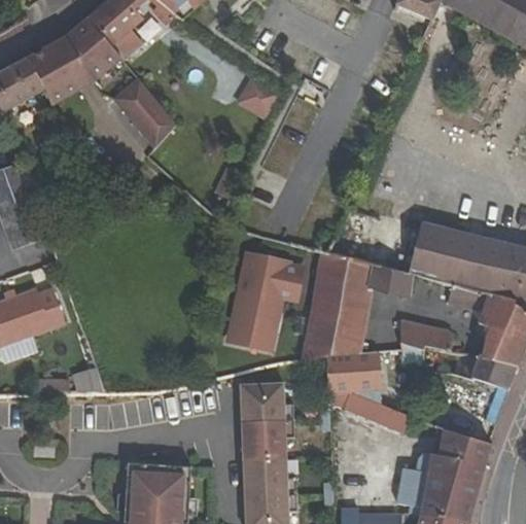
[(125,61),(144,43),(131,28),(141,19),(132,9),(142,0),(108,0),(89,16),(123,59),(125,61)]
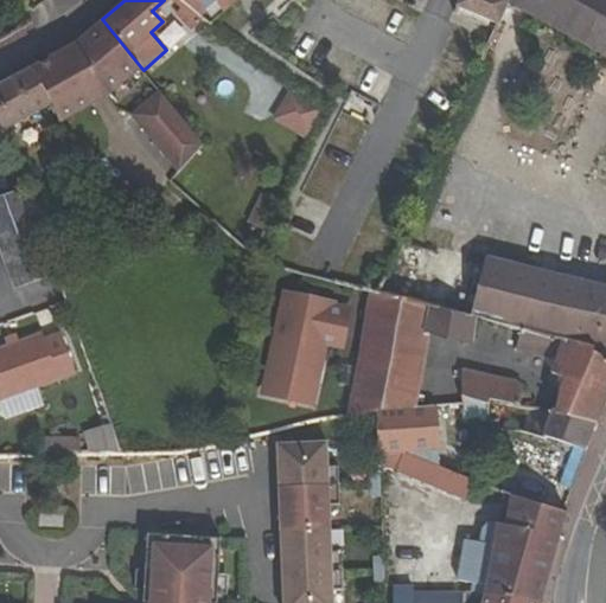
[(199,15),(216,0),(178,0),(179,1),(199,15)]
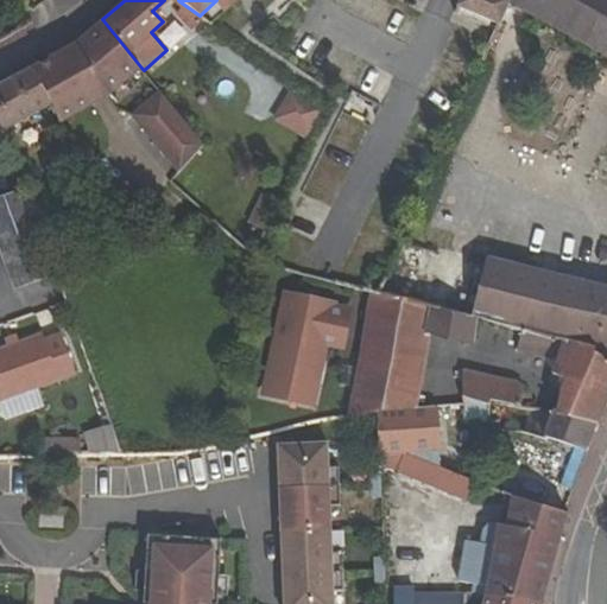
[(456,0),(453,8),(498,30),(510,2),(504,0),(456,0)]
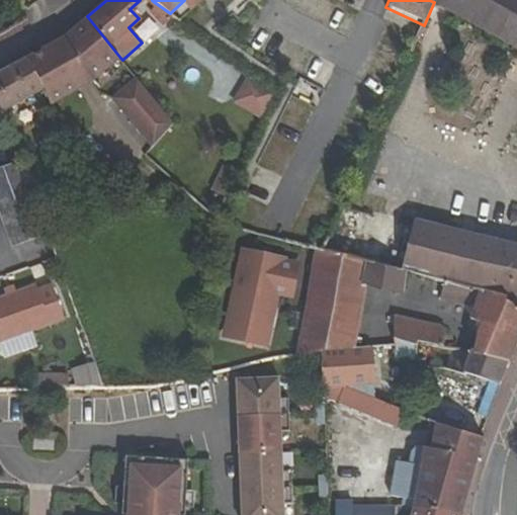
[(429,0),(434,2),(516,48),(516,0),(429,0)]
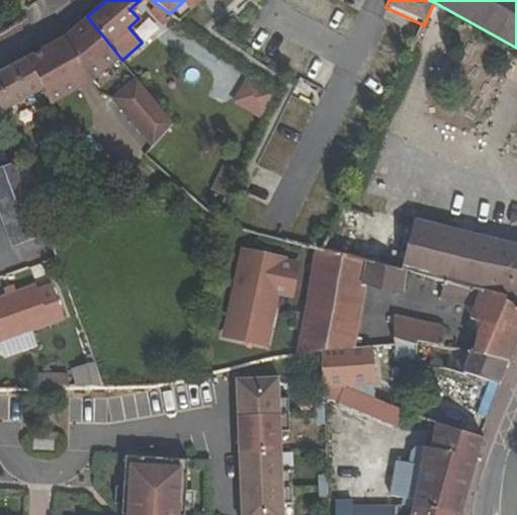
[(170,13),(153,1),(144,10),(163,25),(172,15),(170,13)]
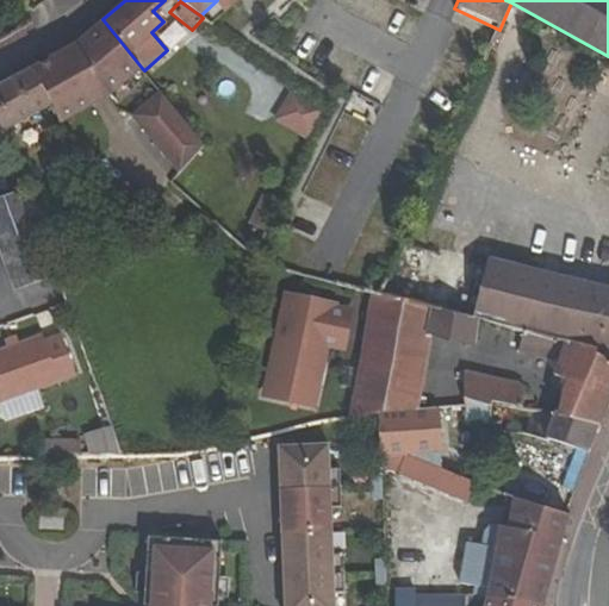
[(486,56),(584,105),(608,57),(608,56),(511,2),(499,30),(486,56)]
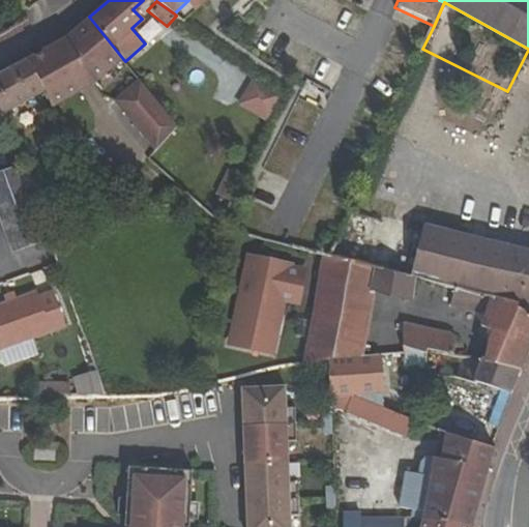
[(123,59),(89,17),(64,36),(92,80),(123,59)]
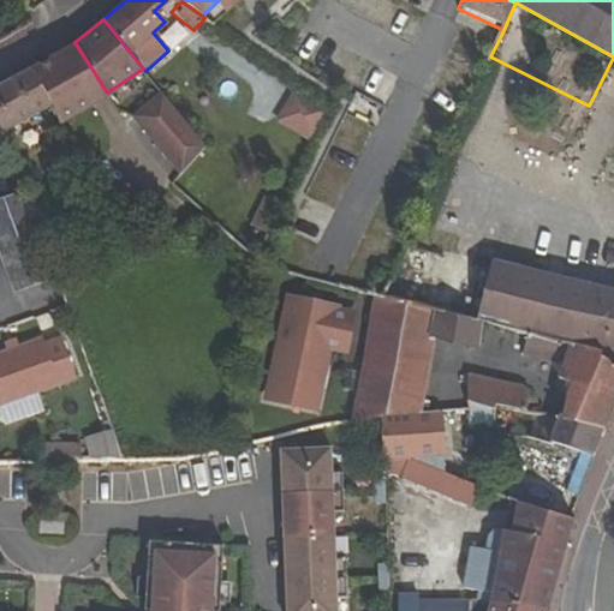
[(91,101),(107,93),(75,42),(59,51),(91,101)]
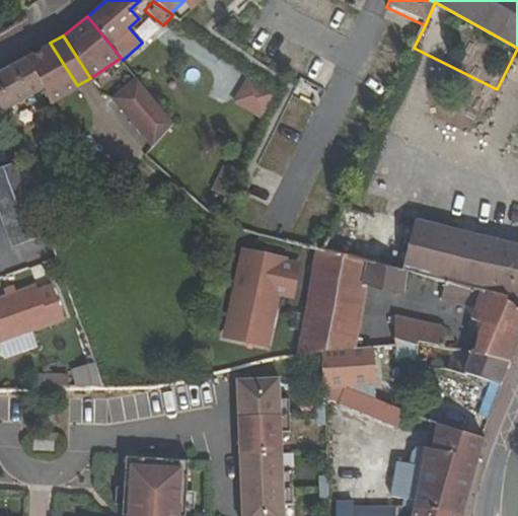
[(50,43),(26,57),(45,86),(50,103),(77,85),(50,43)]
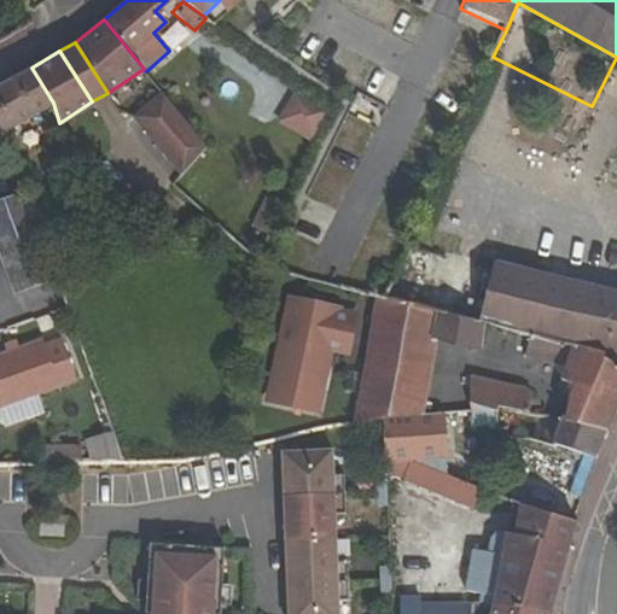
[(0,133),(53,103),(31,68),(0,85),(0,133)]
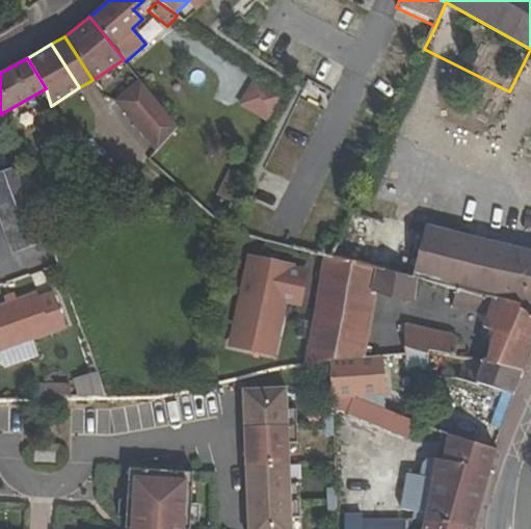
[(236,103),(267,121),(282,94),(250,77),(236,103)]
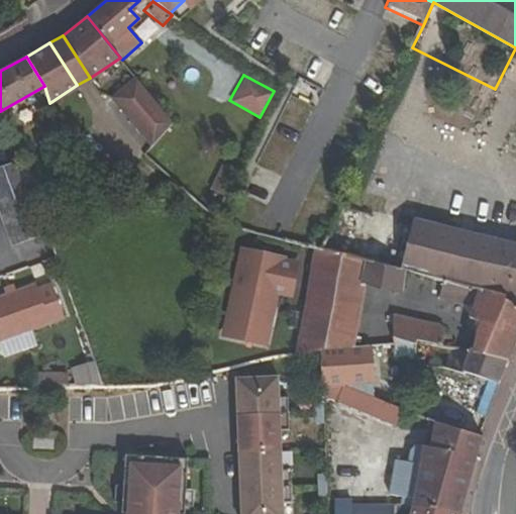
[(152,144),(173,121),(137,77),(113,97),(152,144)]
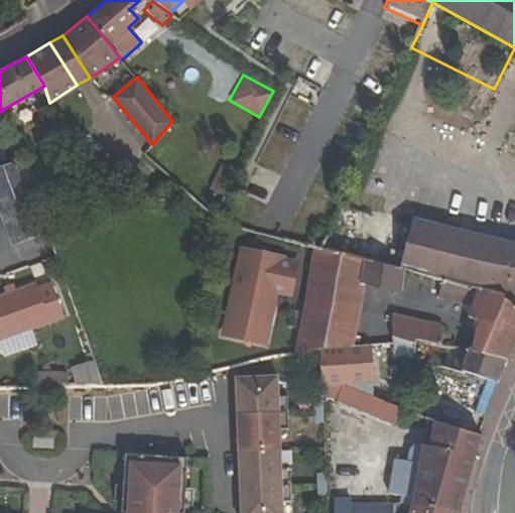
[(20,158),(0,165),(0,208),(14,244),(47,232),(28,181),(20,158)]
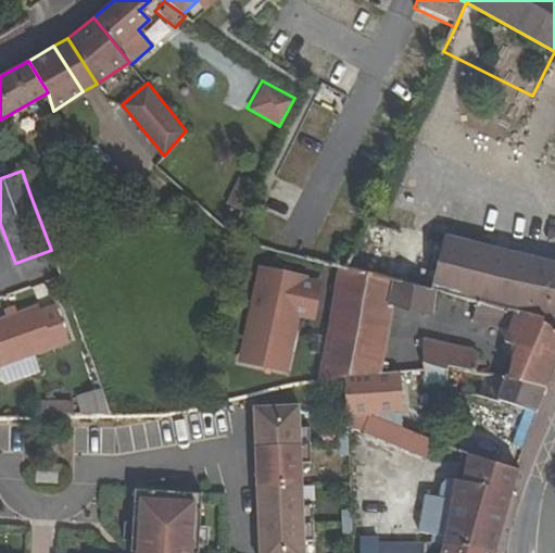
[(554,322),(554,260),(369,214),(345,267),(434,289),(477,300),(539,315),(554,322)]
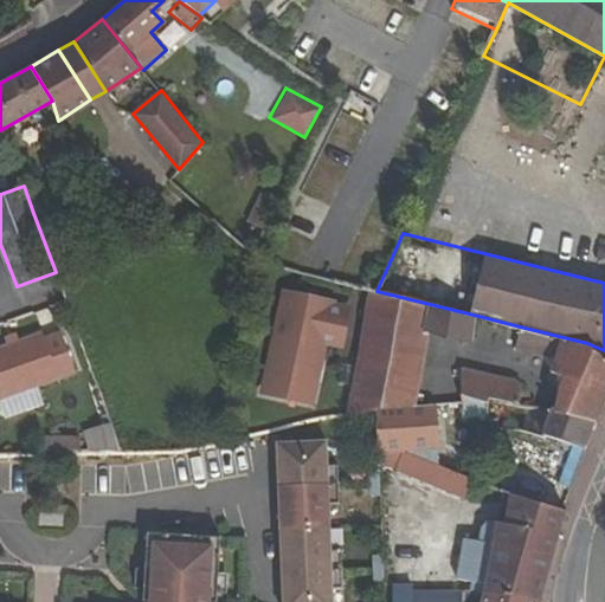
[(263,384),(308,396),(322,337),(333,296),(287,284),(263,384)]
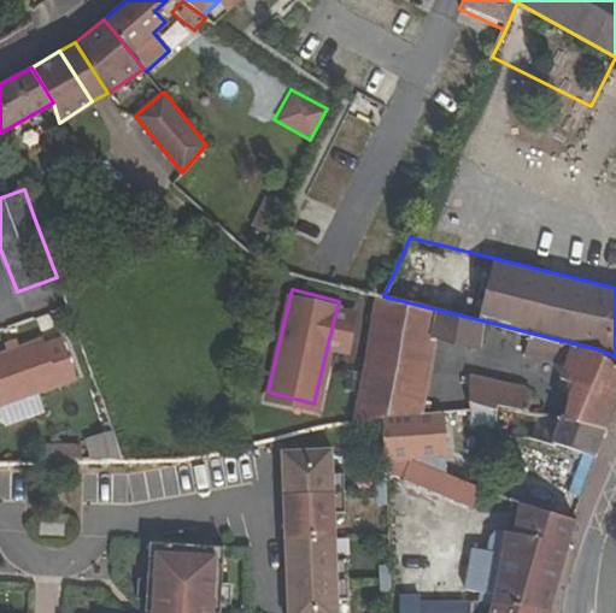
[(423,411),(436,339),(477,348),(482,320),(383,296),(375,294),(370,325),(352,419),(383,416),(423,411)]
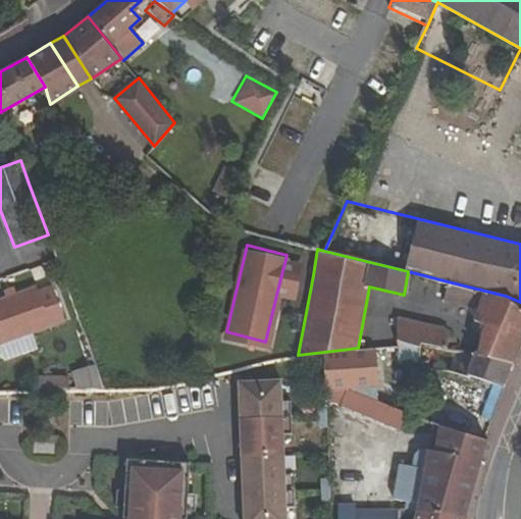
[(303,259),(287,255),(277,291),(295,295),(303,259)]
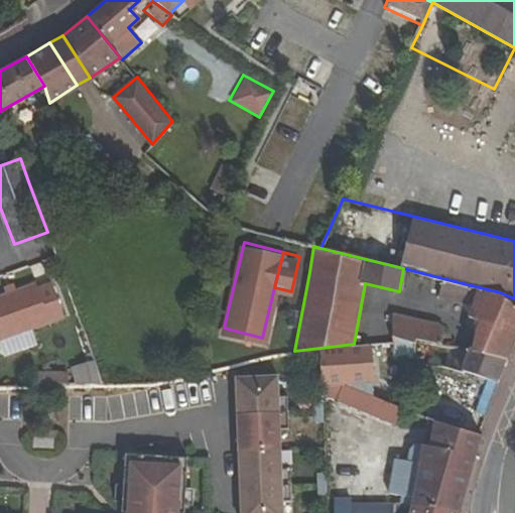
[(471,302),(464,327),(474,333),(470,349),(506,356),(514,338),(514,298),(500,292),(442,278),(438,294),(471,302)]
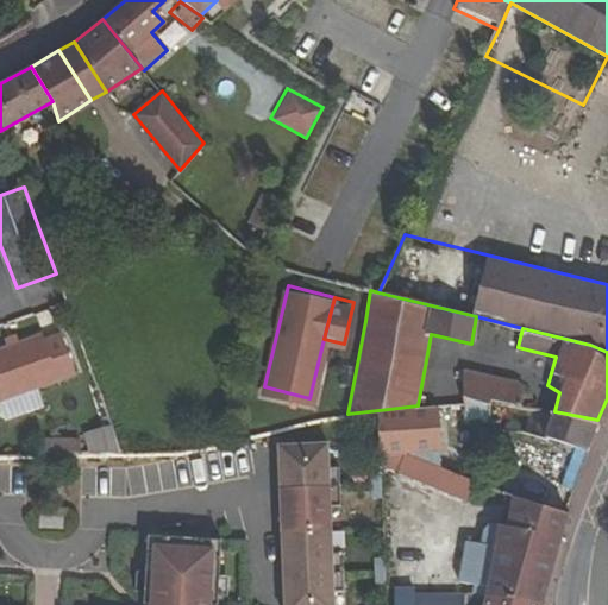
[(62,332),(44,338),(42,332),(0,347),(0,402),(76,373),(62,332)]
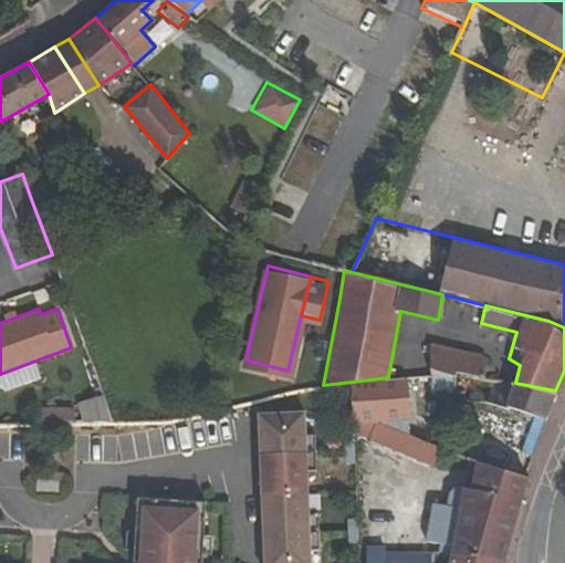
[(484,376),(488,358),(481,353),(429,342),(430,365),(484,376)]
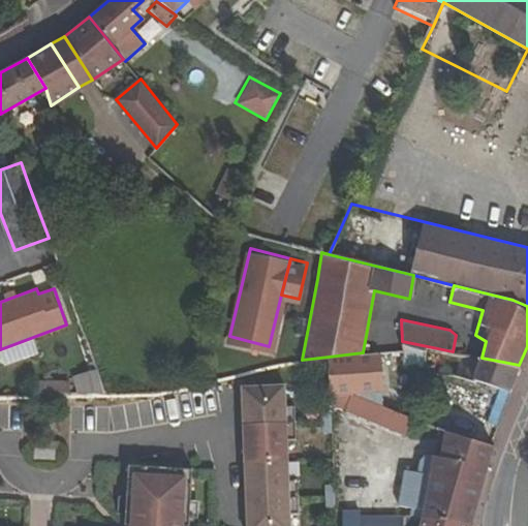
[(379,351),(363,352),(329,357),(330,384),(384,406),(379,351)]
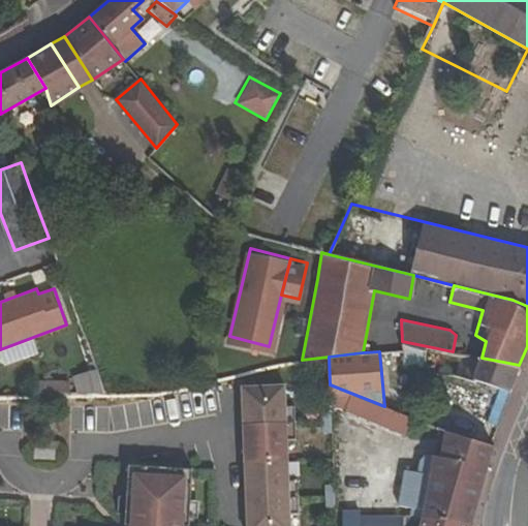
[(509,390),(519,365),(482,358),(472,356),(467,377),(509,390)]
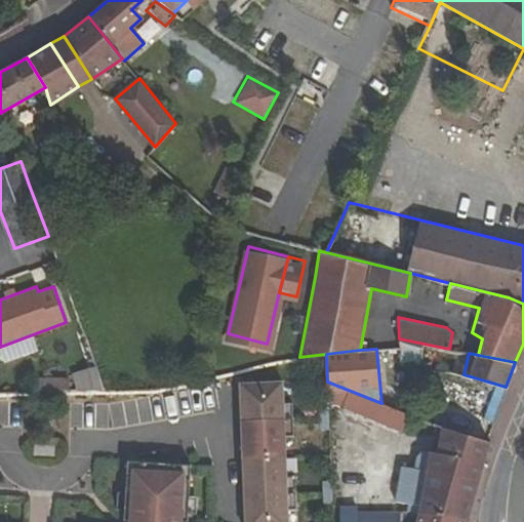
[(74,391),(98,387),(95,368),(72,372),(74,391)]
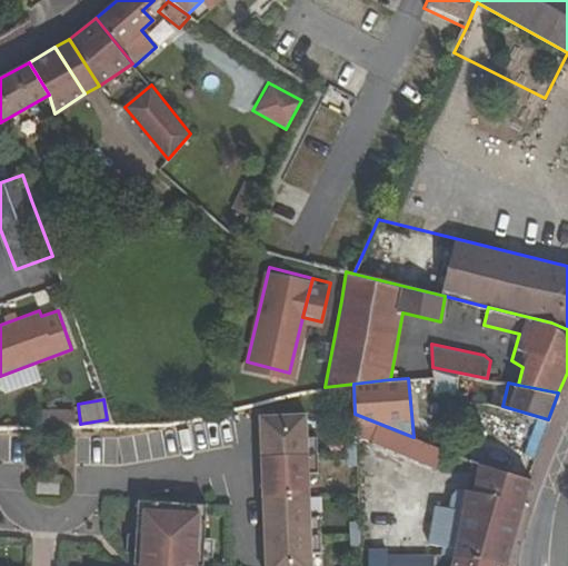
[(255,415),(262,565),(312,565),(305,413),(255,415)]
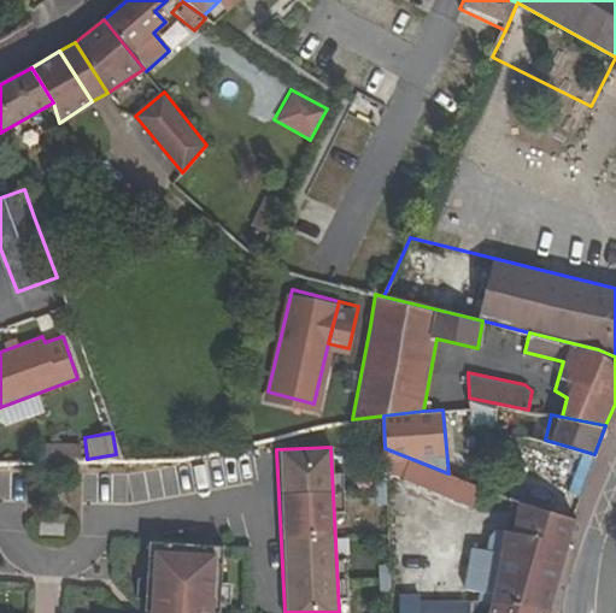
[(470,506),(479,485),(449,473),(385,448),(386,471),(470,506)]
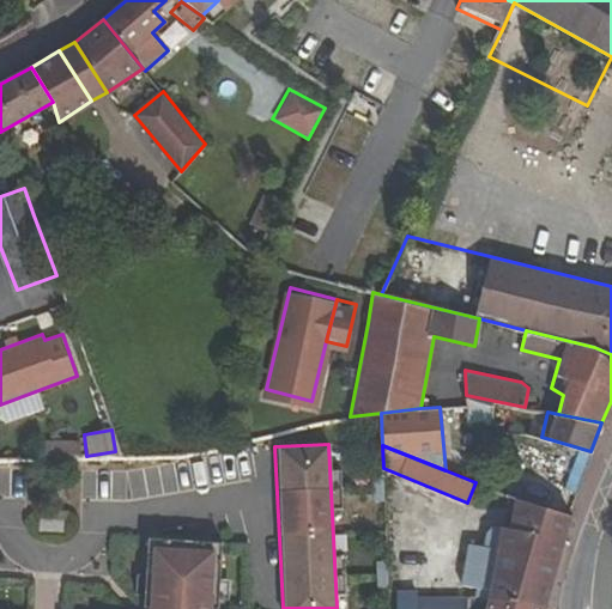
[(510,529),(494,525),(486,533),(484,546),(470,543),(462,584),(491,589),(488,600),(544,607),(569,516),(565,515),(516,500),(510,529)]
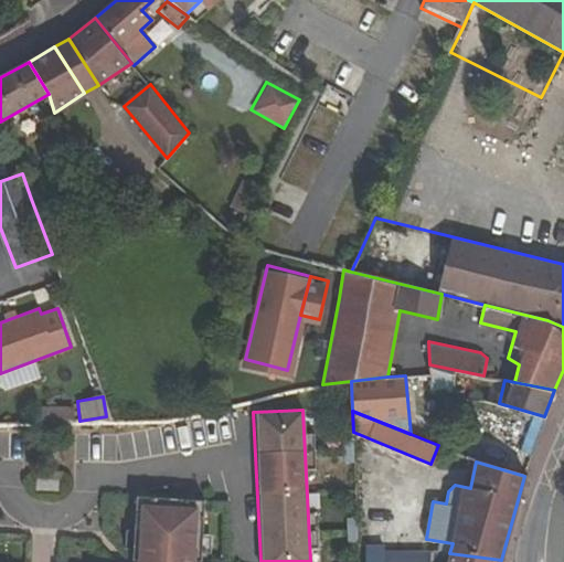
[(191,561),(193,508),(135,506),(132,561),(191,561)]
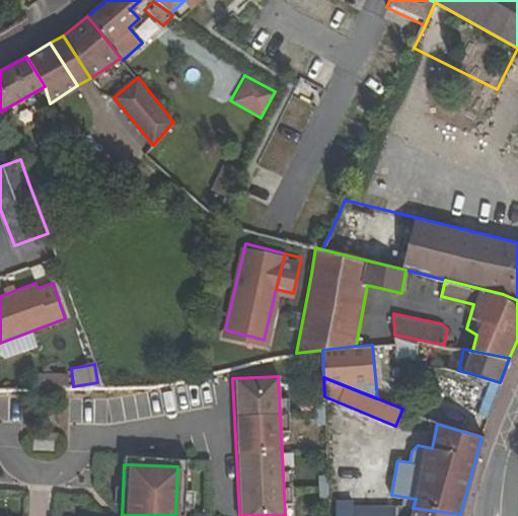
[(392,515),(393,508),(350,508),(350,501),(328,501),(328,515),(392,515)]
